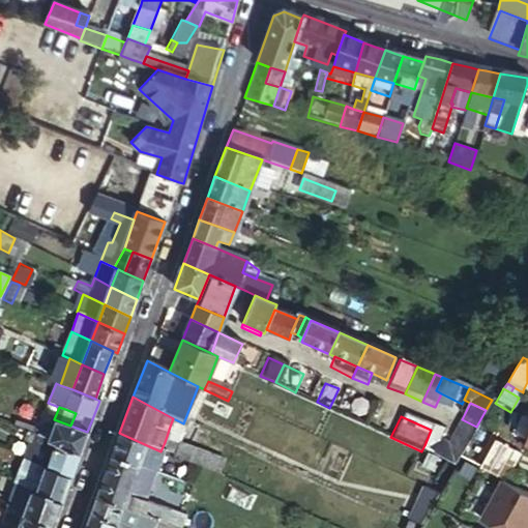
[(47,439),(80,452),(87,432),(70,426),(54,419),(51,430),(47,439)]
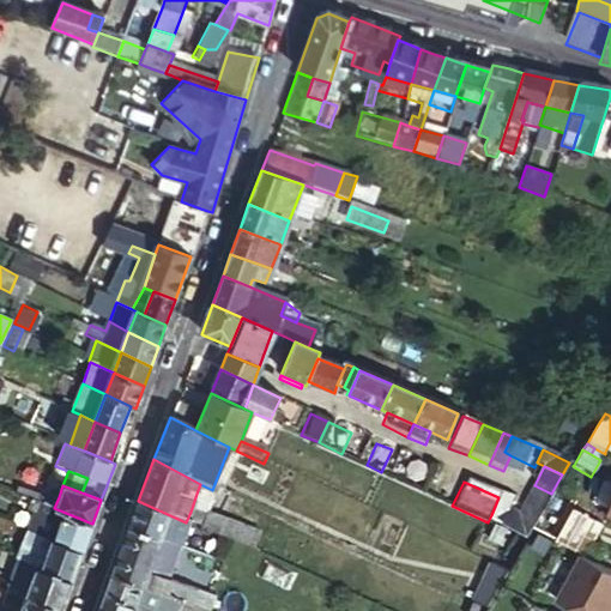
[(522,507),(539,515),(551,494),(534,485),(522,507)]
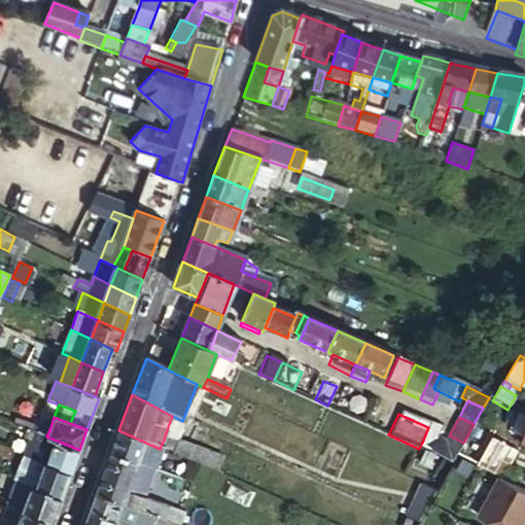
[(170,421),(164,440),(171,444),(179,424),(170,421)]
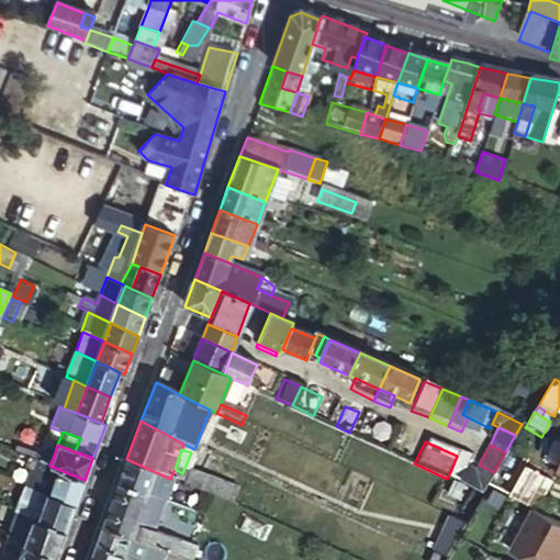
[(45,451),(41,462),(49,466),(54,456),(45,451)]
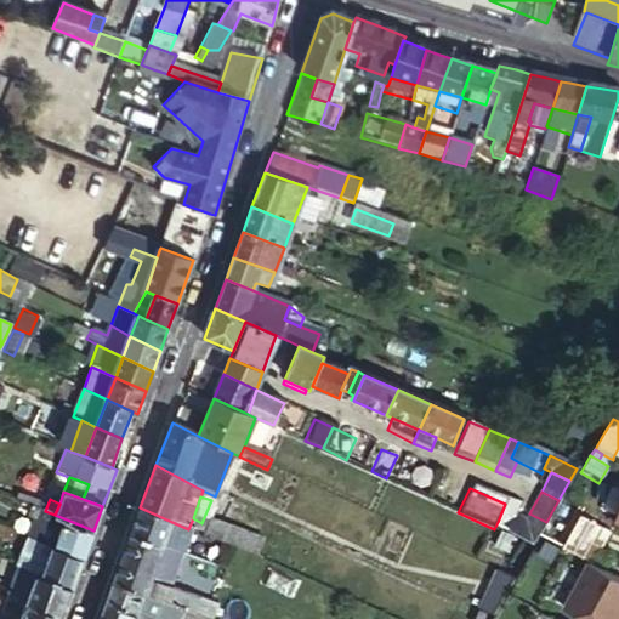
[(516,511),(505,504),(498,522),(509,527),(512,518),(516,511)]
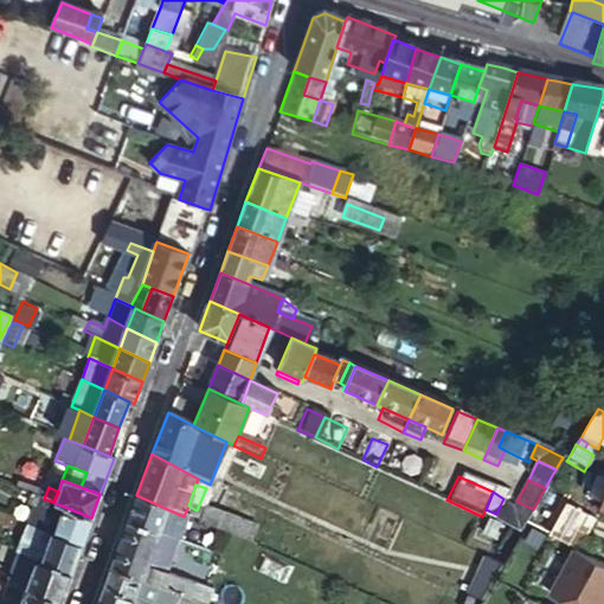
[(81,546),(91,518),(53,502),(44,499),(32,494),(27,505),(34,508),(33,511),(57,520),(52,534),(81,546)]
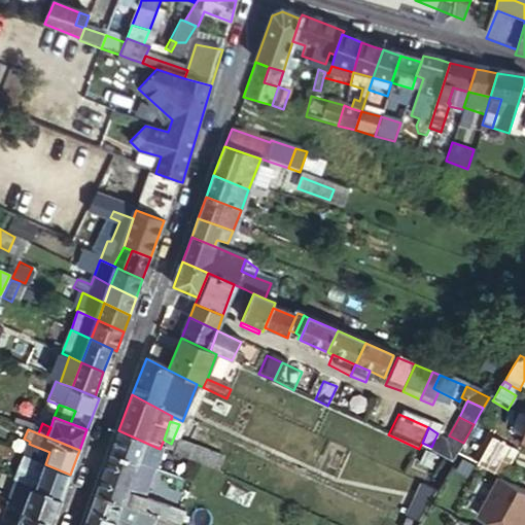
[(118,430),(110,451),(139,464),(155,471),(156,471),(160,466),(153,464),(160,449),(118,430)]
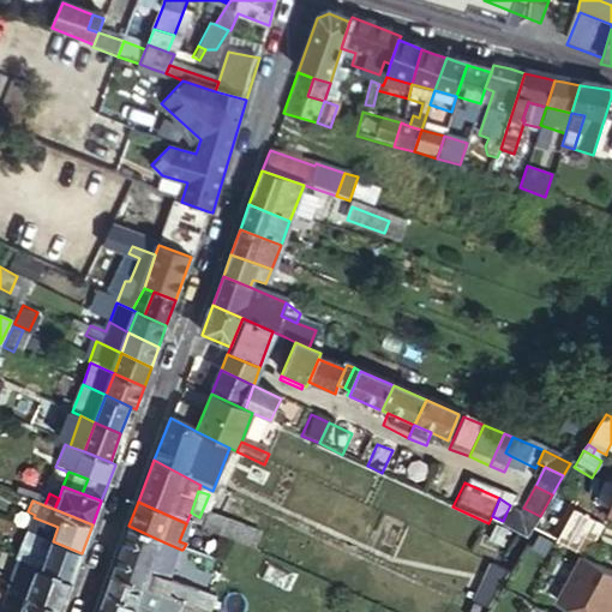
[(517,519),(534,526),(540,516),(523,508),(517,519)]
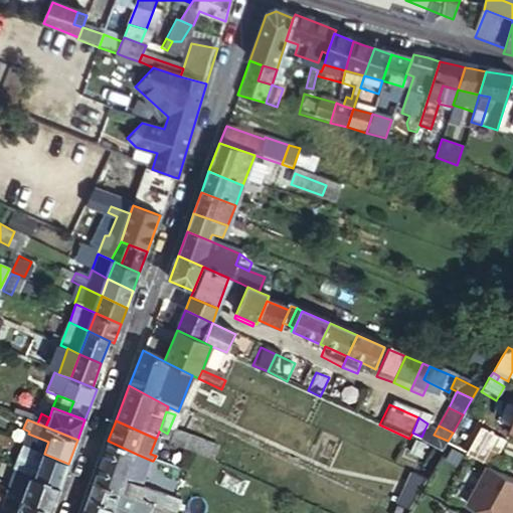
[(156,439),(174,447),(179,439),(167,434),(160,430),(156,439)]
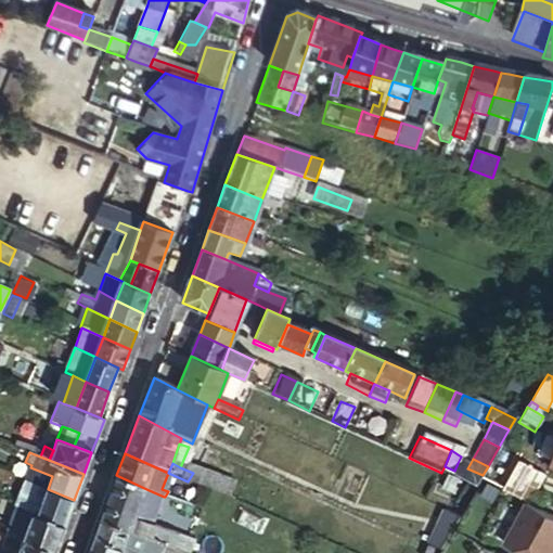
[(441,473),(475,489),(483,475),(467,468),(458,463),(454,471),(445,466),(441,473)]
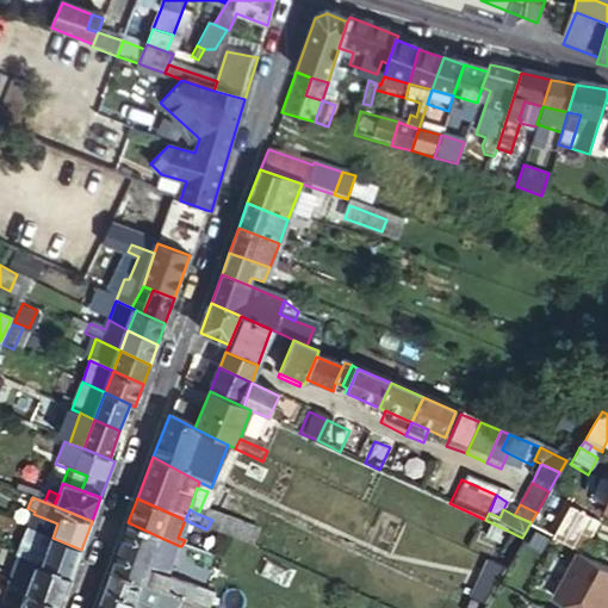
[(57,523),(33,514),(29,527),(50,537),(53,538),(57,523)]
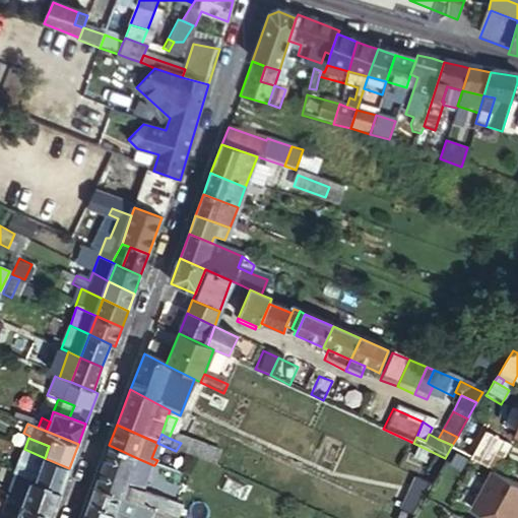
[(192,460),(215,470),(220,454),(182,440),(181,443),(176,451),(174,457),(192,460)]
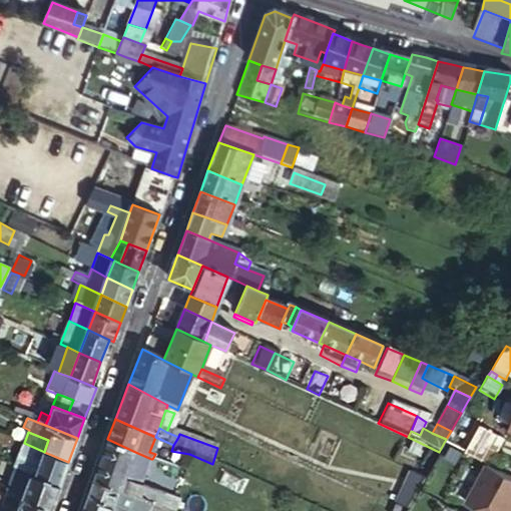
[(107,439),(92,480),(144,503),(155,508),(157,509),(161,498),(124,483),(131,465),(135,452),(107,439)]
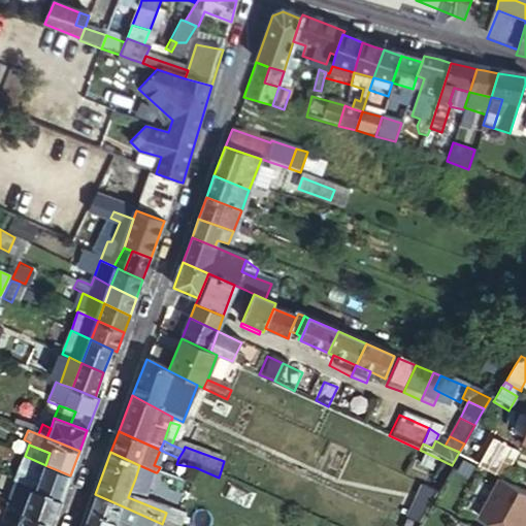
[(14,480),(17,481),(19,482),(23,472),(38,479),(43,464),(25,456),(14,480)]
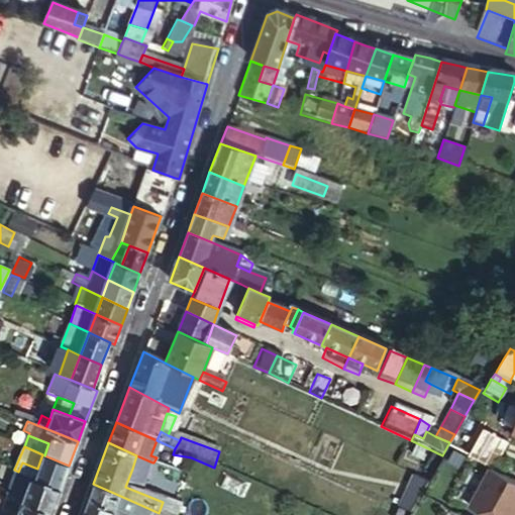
[(18,472),(33,478),(61,490),(69,466),(44,455),(42,454),(37,469),(22,462),(18,472)]
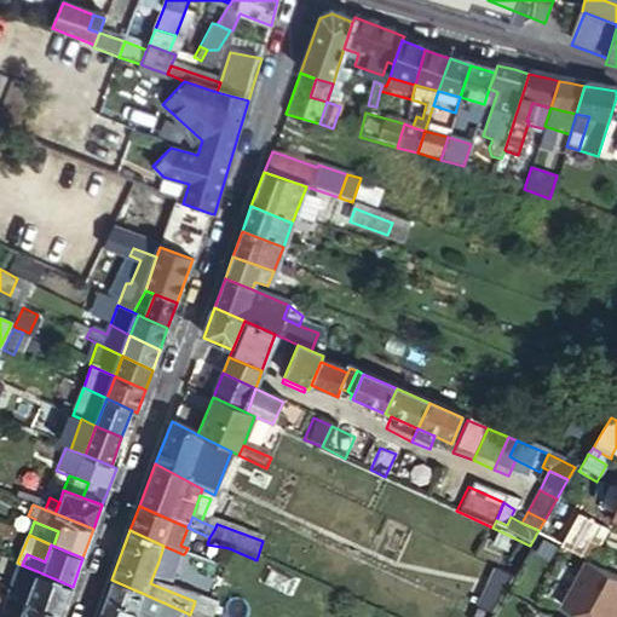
[(183,554),(163,546),(159,561),(177,570),(183,554)]
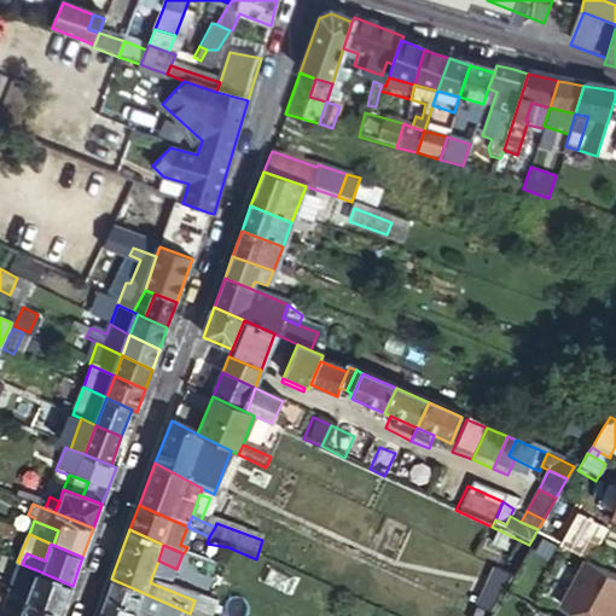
[(615,615),(615,575),(581,558),(552,615),(615,615)]
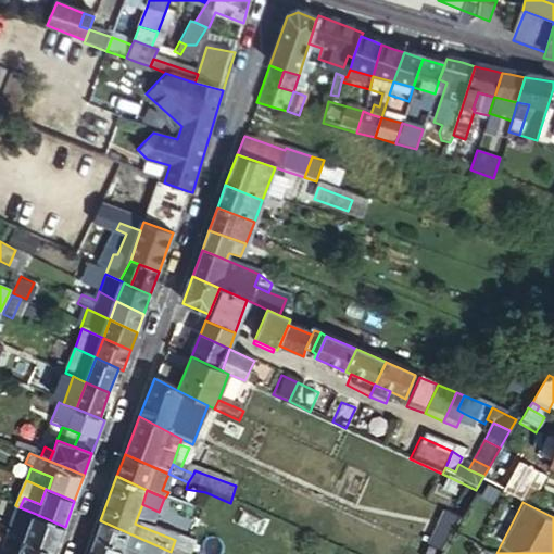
[(9,530),(27,538),(36,514),(20,507),(17,506),(9,530)]
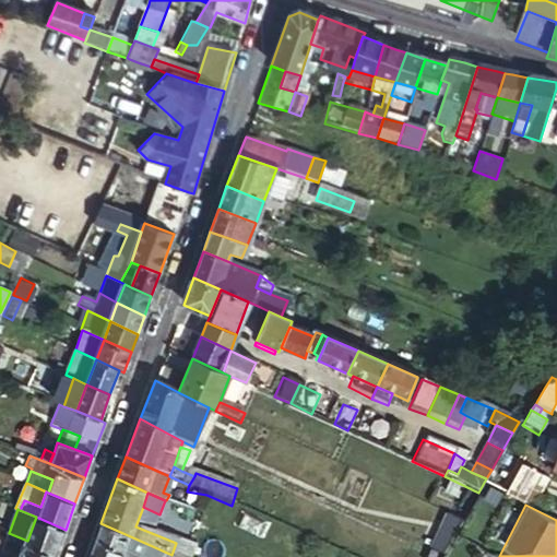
[(36,517),(27,541),(57,554),(66,530),(36,517)]
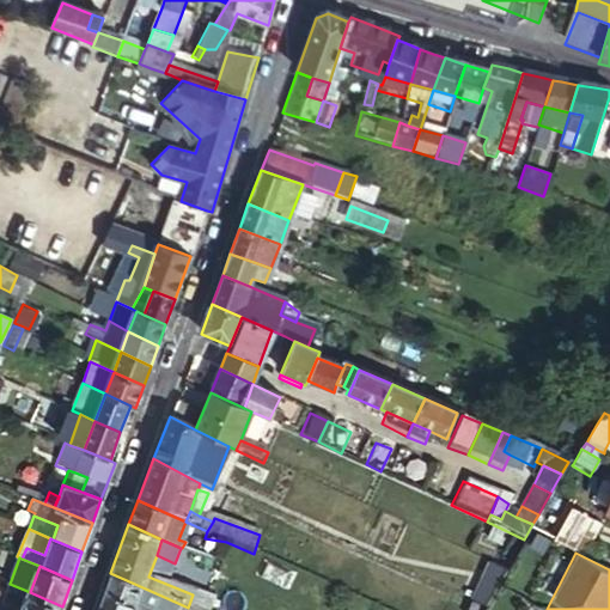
[(475,608),(479,609),(487,609),(506,577),(488,568),(471,607),(475,608)]
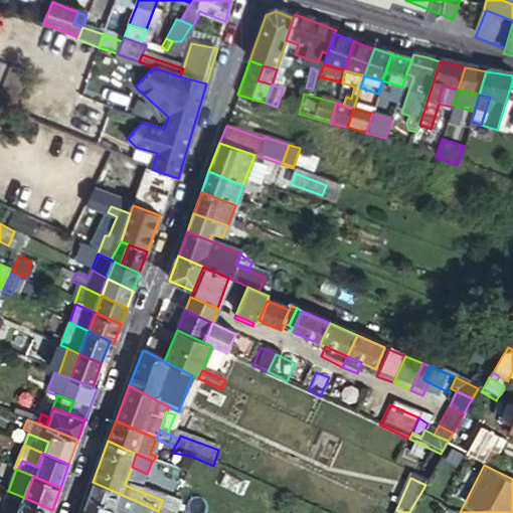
[(93,482),(86,501),(113,512),(140,512),(145,505),(93,482)]
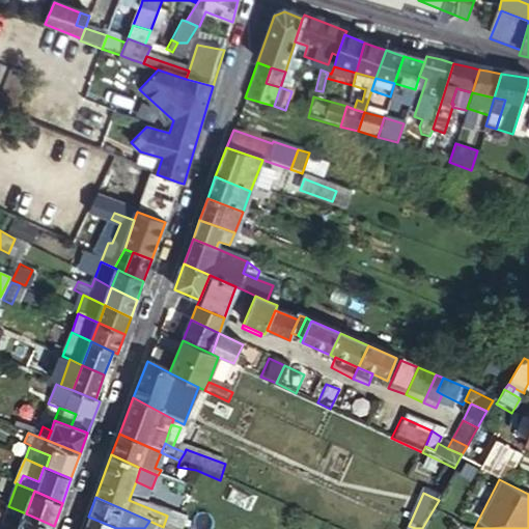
[(19,528),(26,513),(8,506),(0,527),(0,528),(19,528)]
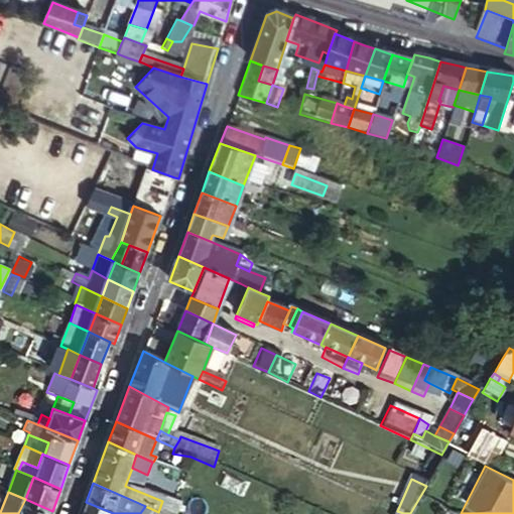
[(50,513),(52,511),(25,499),(18,513),(50,513)]
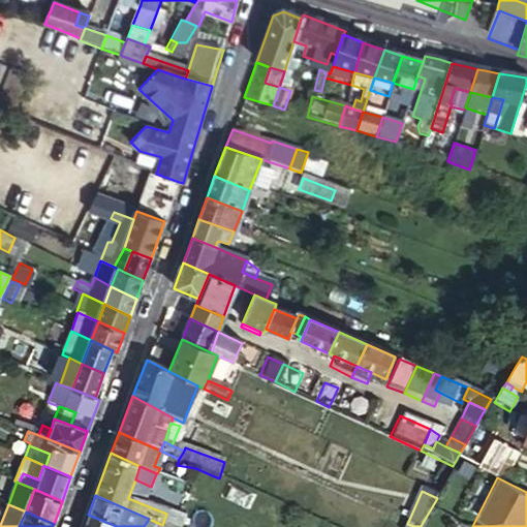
[(173,526),(177,518),(166,514),(162,525),(165,526),(173,526)]
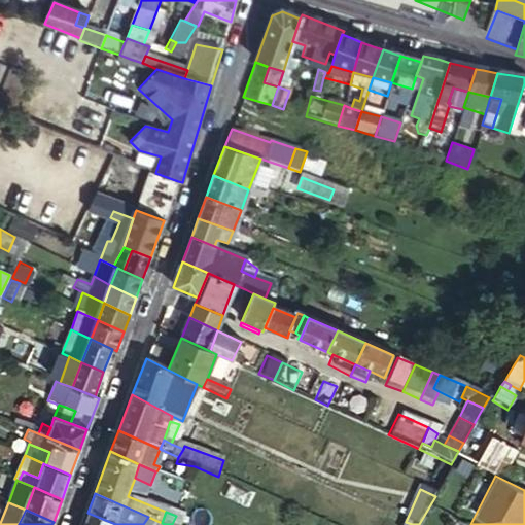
[(88,513),(83,524),(115,524),(88,513)]
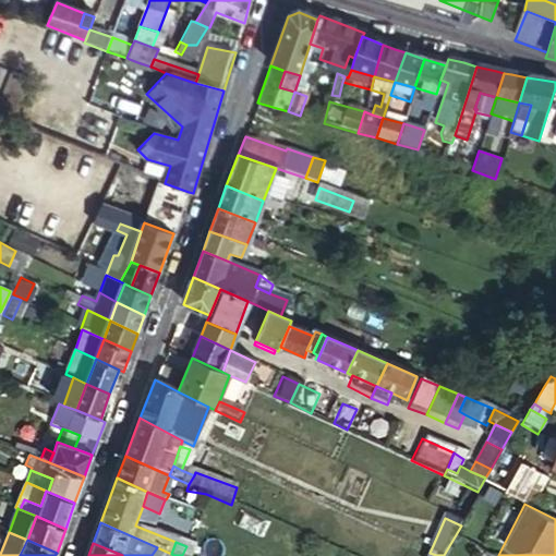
[(192,555),(195,550),(186,546),(182,555),(192,555)]
